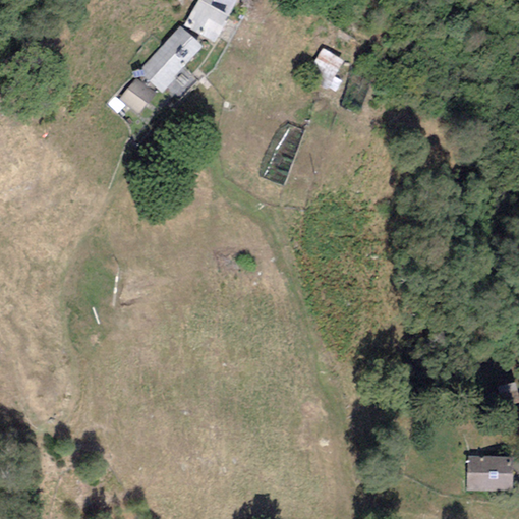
[(197,0),(184,23),(213,40),(227,16),(209,6),(212,0),(197,0)]
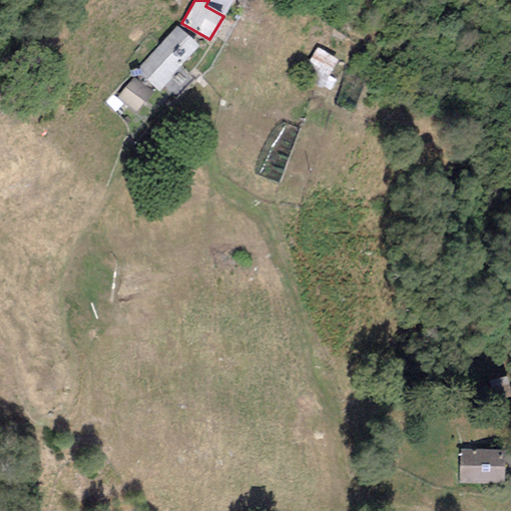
[(198,46),(176,26),(135,70),(157,91),(198,46)]
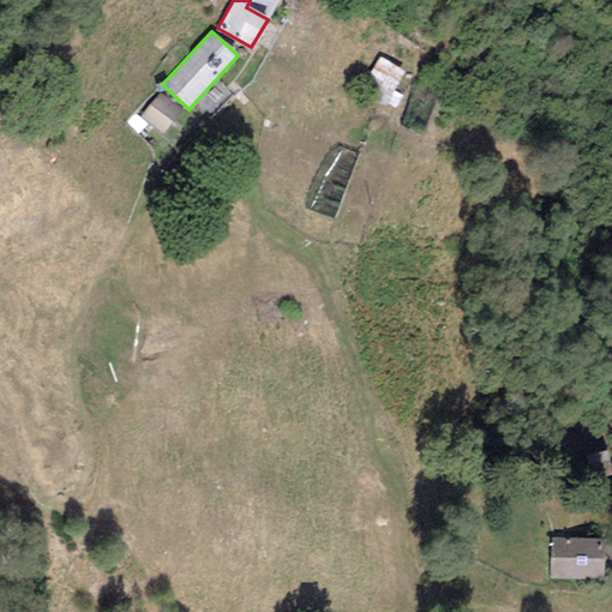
[(405,71),(381,58),(364,88),(378,96),(377,100),(385,106),(388,101),(397,106),(403,95),(394,89),(405,71)]
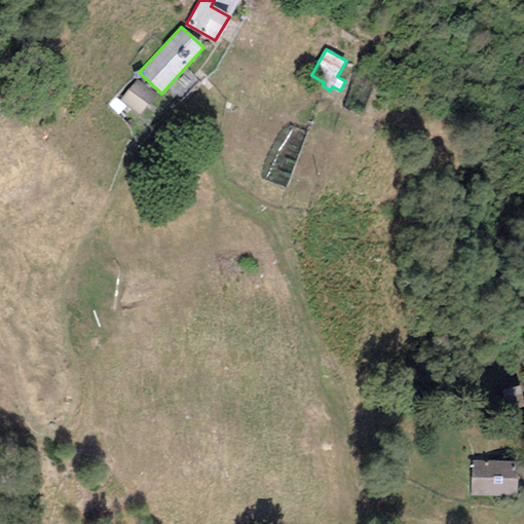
[(157,94),(138,78),(120,100),(140,115),(157,94)]
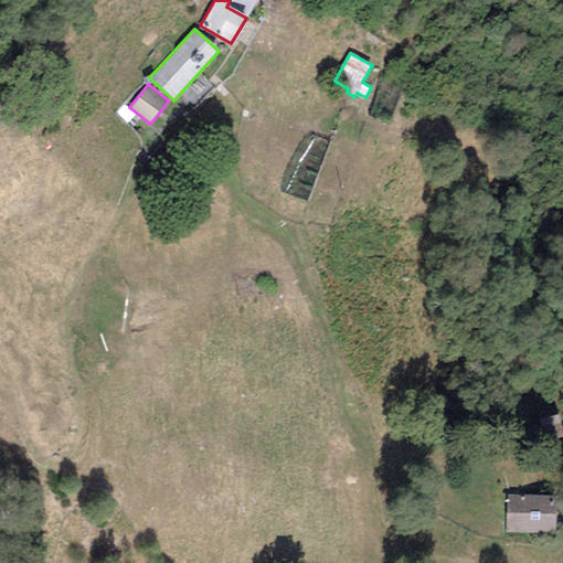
[(380,105),(394,112),(405,91),(391,84),(380,105)]
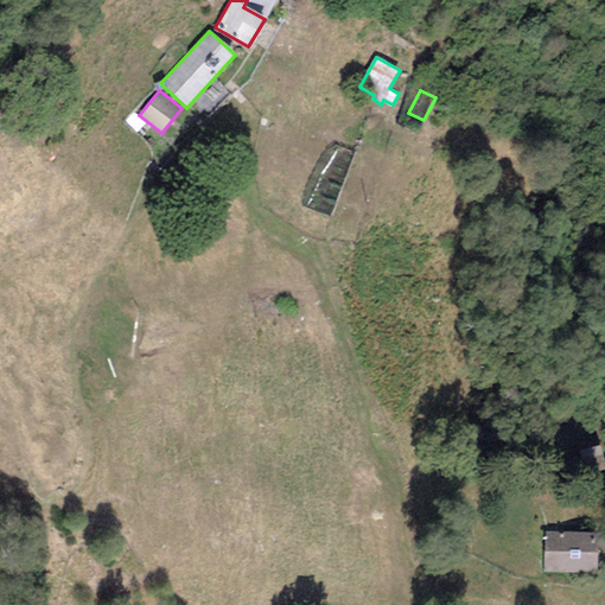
[(598,532),(547,530),(546,571),(597,572),(598,532)]
